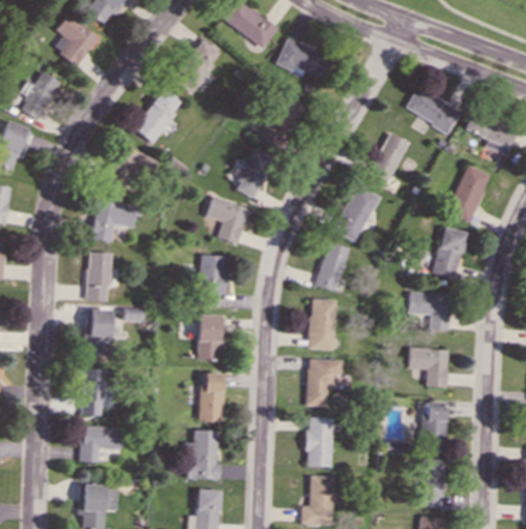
[(93,0),(85,11),(103,24),(110,13),(114,17),(125,0),(93,0)]
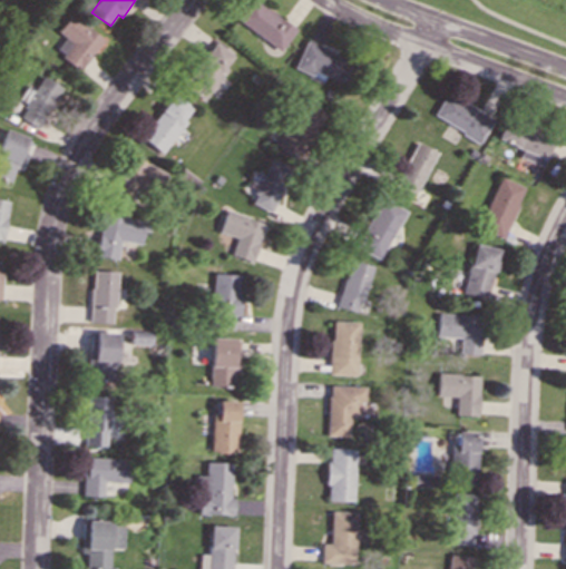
[(298,30),(255,0),(251,0),(236,19),(281,52),(298,30)]
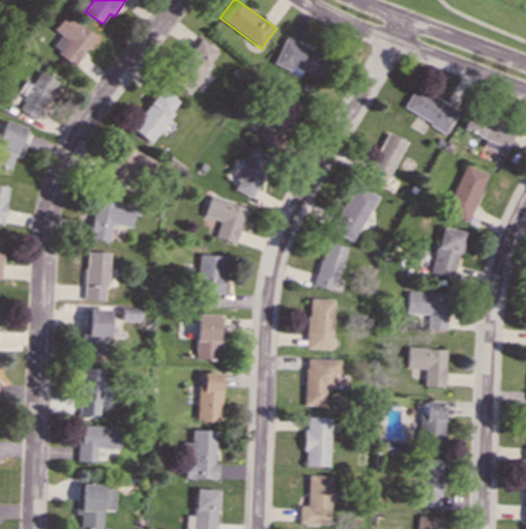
[(97,36),(66,13),(55,30),(62,35),(53,49),(77,65),(97,36)]
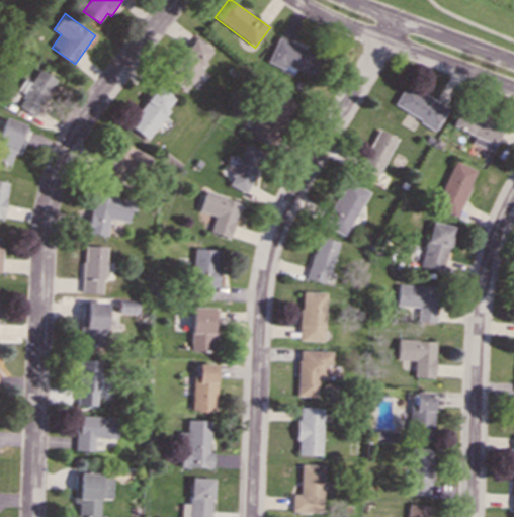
[(186,92),(208,63),(205,61),(215,49),(197,36),(167,79),(186,92)]
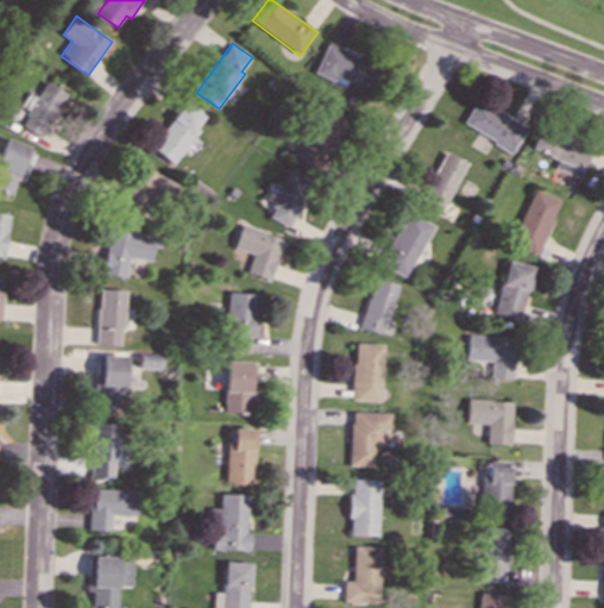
[(316,74),(334,82),(337,76),(369,91),(379,66),(329,43),(316,74)]
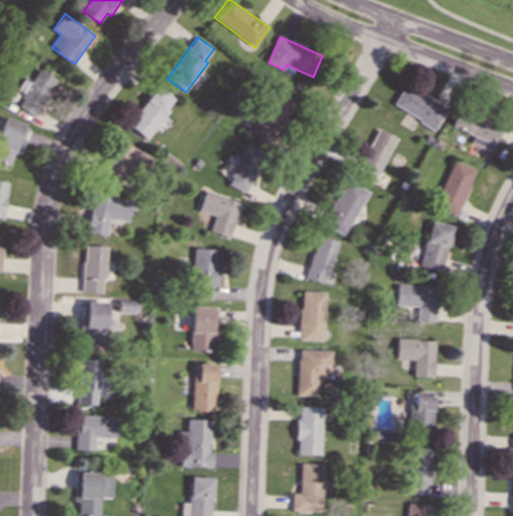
[(32,83),(26,79),(19,91),(26,95),(19,106),(36,117),(59,80),(40,70),(32,83)]
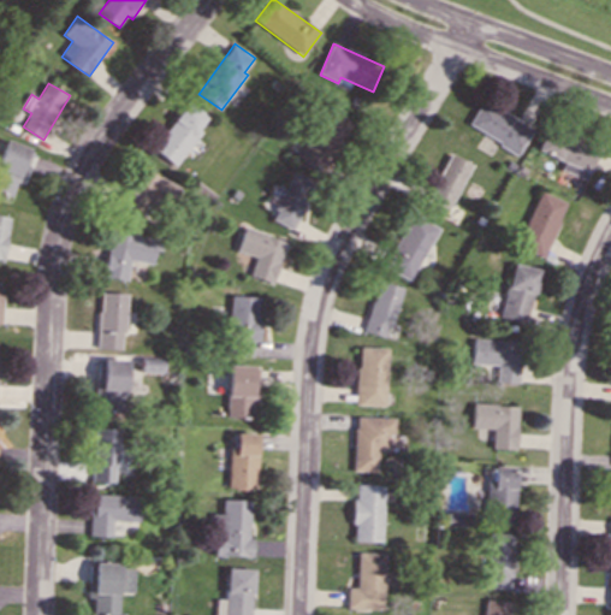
[(521,154),(534,129),(484,100),(469,125),(521,154)]
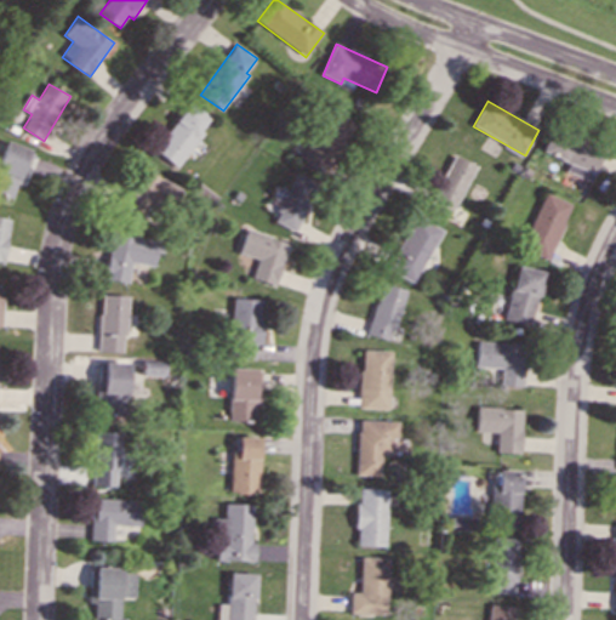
[(157,151),(180,168),(206,132),(203,130),(211,119),(192,104),(157,151)]
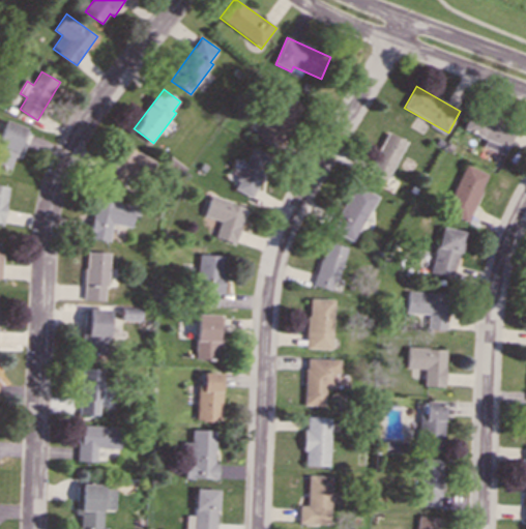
[(256,135),(278,148),(304,106),(283,92),(256,135)]
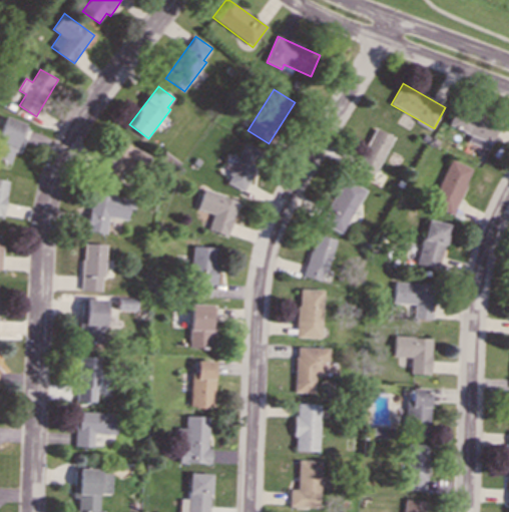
[(500,126),(458,106),(449,124),(492,144),(500,126)]
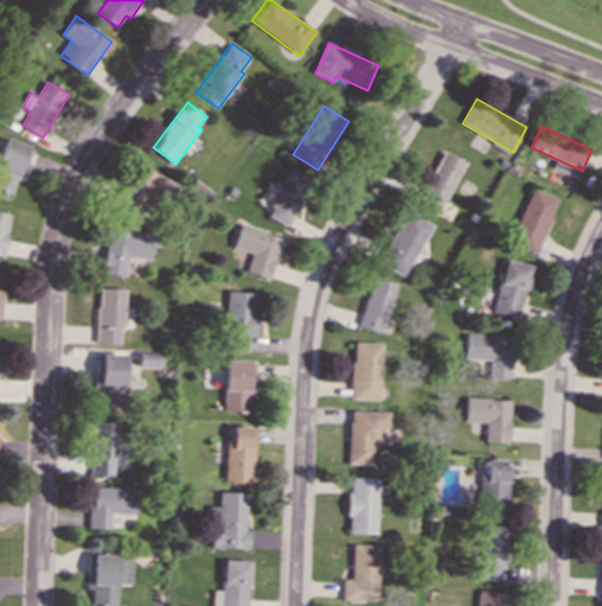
[(36,148),(7,139),(0,159),(0,189),(13,195),(19,180),(24,183),(36,148)]
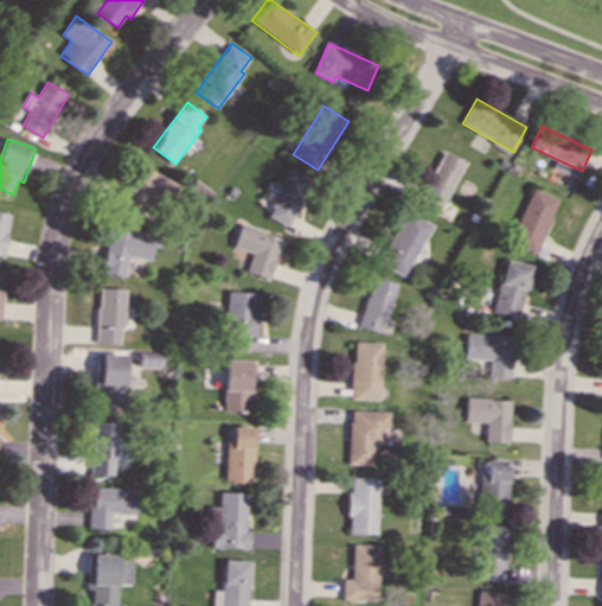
[(467,164),(446,152),(420,203),(441,214),(467,164)]
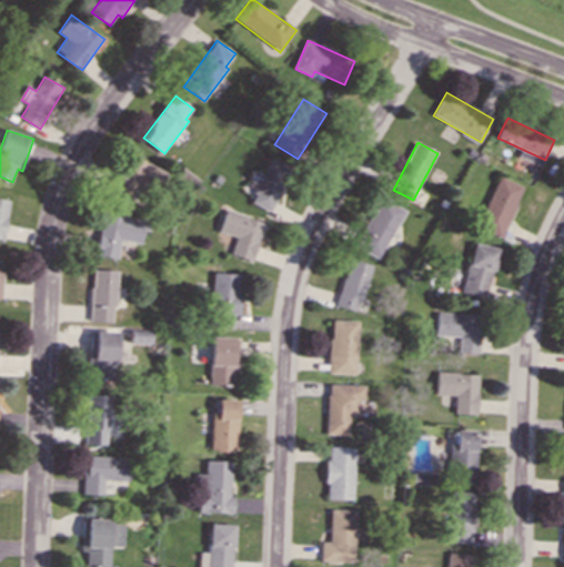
[(116,193),(148,205),(162,169),(130,157),(116,193)]
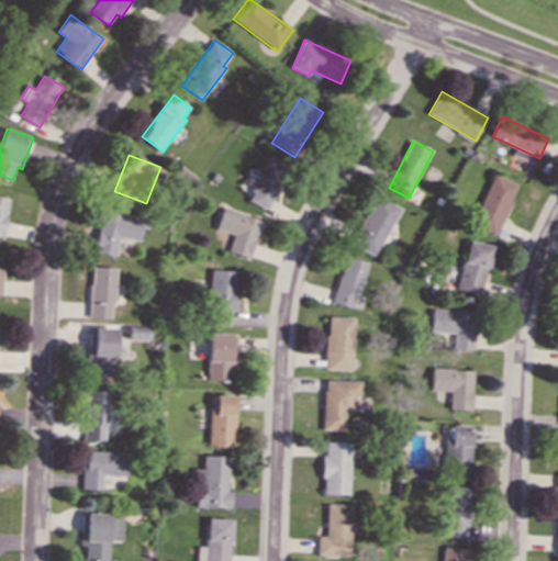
[(249,201),(269,210),(290,166),(270,157),(249,201)]
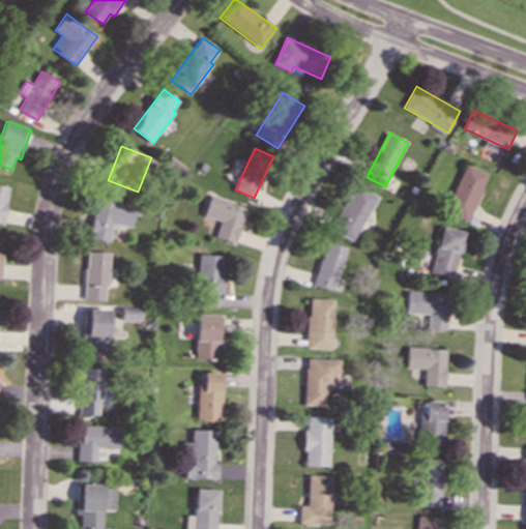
[(469,222),(490,175),(467,165),(447,212),(469,222)]
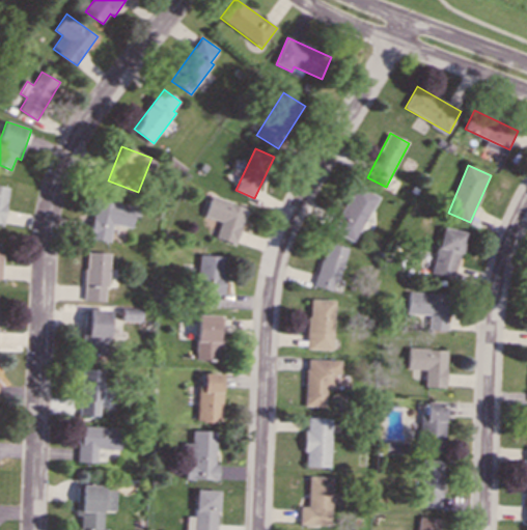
[(0,224),(6,225),(11,187),(0,185),(0,224)]
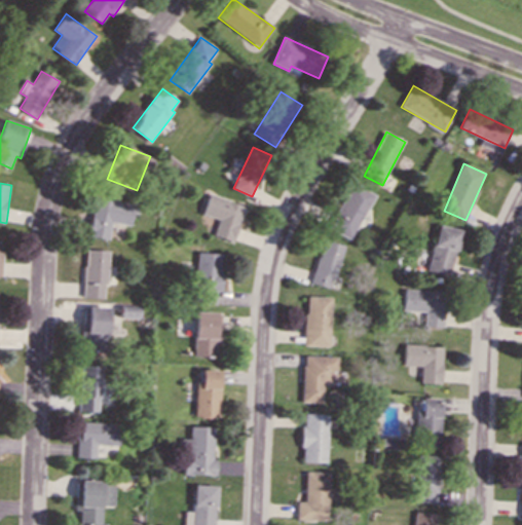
[(356,239),(375,193),(351,184),(333,231),(356,239)]
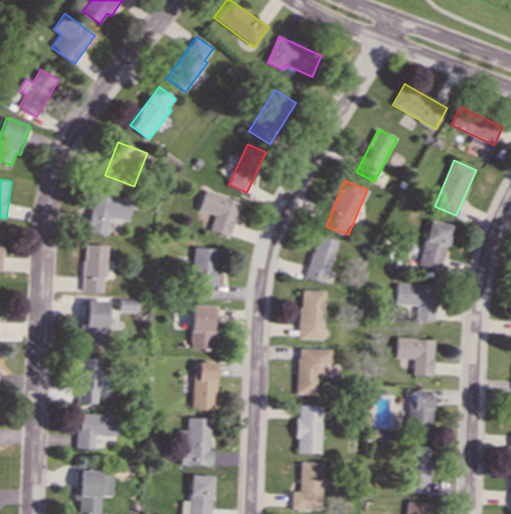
[(200,210),(216,215),(211,231),(230,237),(241,201),(206,190),(200,210)]
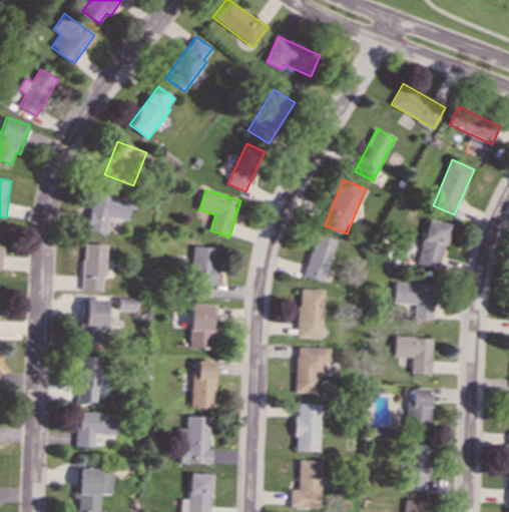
[(129,220),(132,200),(94,193),(88,230),(108,233),(110,217),(129,220)]
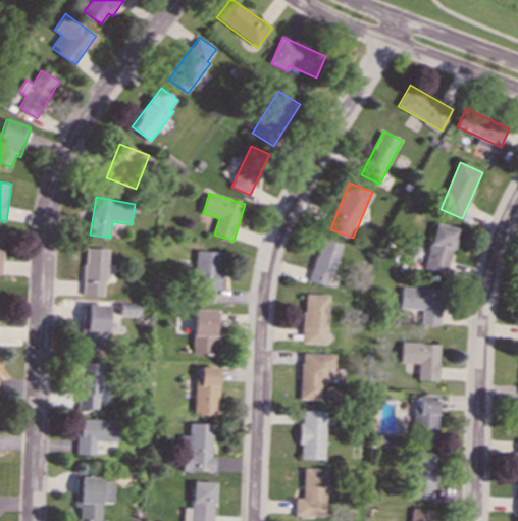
[(450,274),(459,228),(436,223),(427,269),(450,274)]
